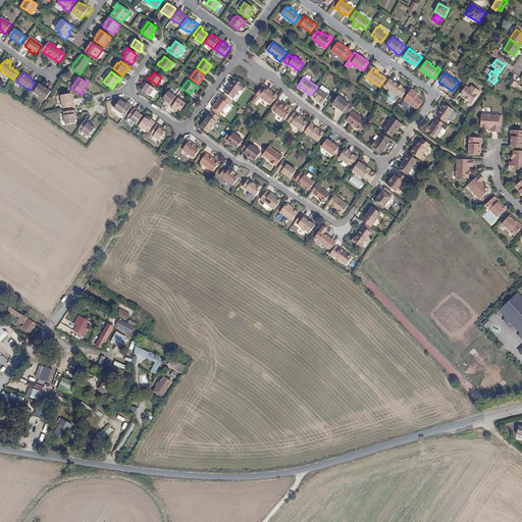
[(398,84),(397,85),(389,80),(384,87),(386,88),(397,95),(402,98),(406,91),(402,88),(403,87),(398,84)]
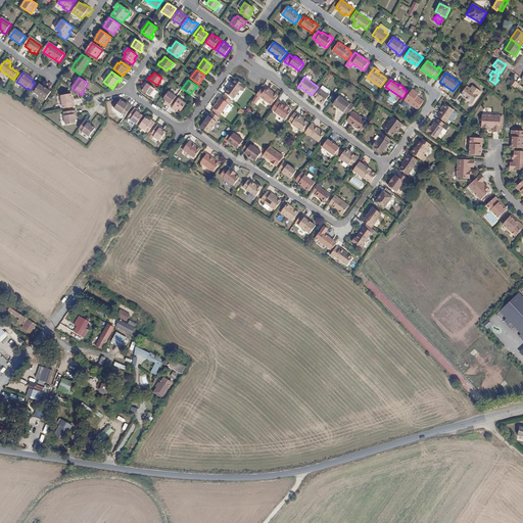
[(143,85),(144,86),(142,88),(141,90),(149,96),(154,89),(145,82),(143,85)]
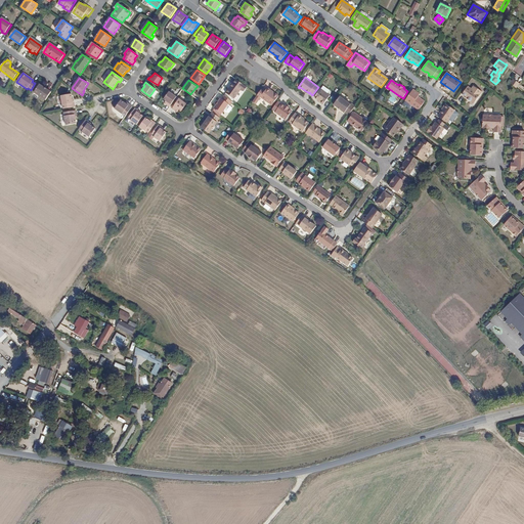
[(234,98),(242,89),(232,83),(225,92),(234,98)]
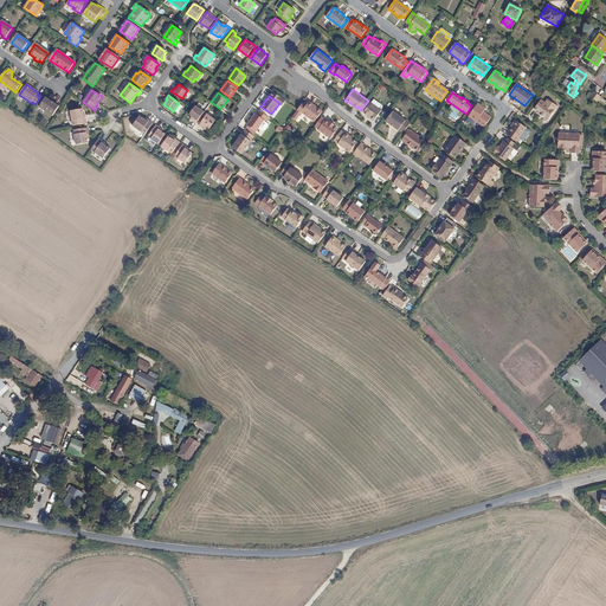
[(59,107),(46,97),(39,107),(53,116),(59,107)]
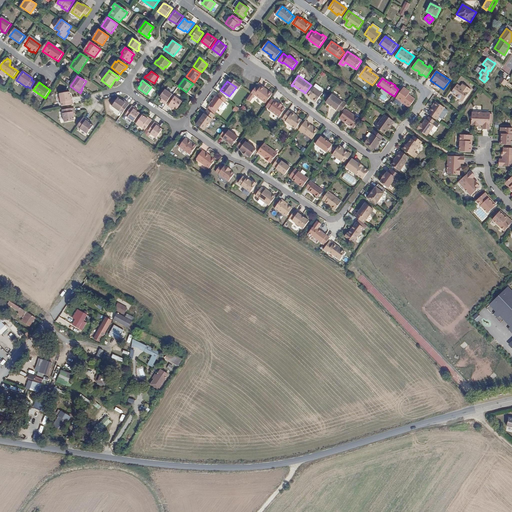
[(463,100),(469,91),(458,83),(452,91),(455,93),(455,94),(458,96),(459,95),(460,96),(459,97),(463,100)]
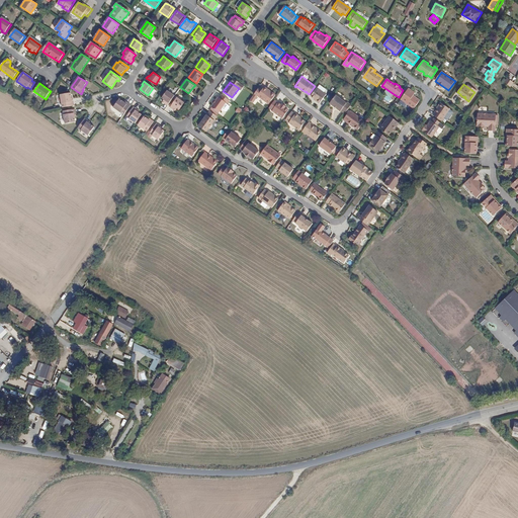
[(319,103),(326,94),(317,87),(311,95),(315,99),(314,100),(319,103)]
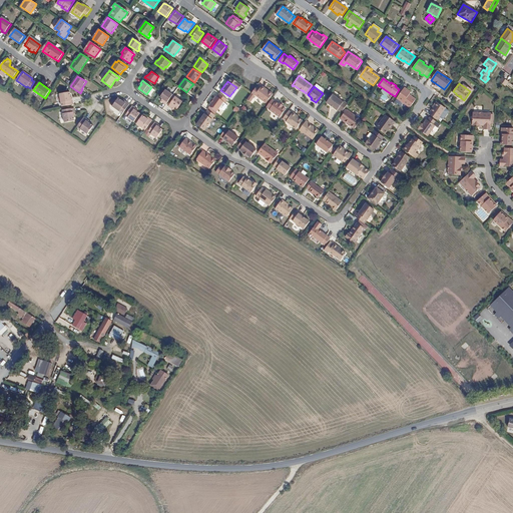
[(412,92),(405,87),(397,98),(410,107),(416,99),(410,94),(412,92)]
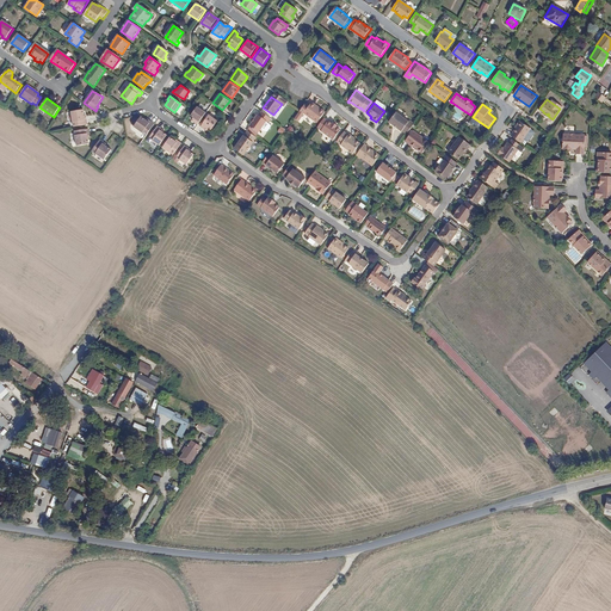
[(309,109),(304,105),(301,111),(300,112),(303,116),(303,117),(314,124),(322,113),(319,111),(319,112),(315,109),(315,107),(312,105),(309,109)]
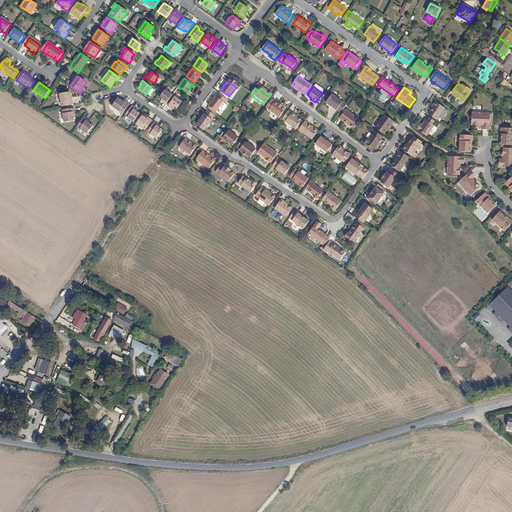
[(162,102),(165,105),(172,95),(165,90),(159,98),(161,99),(163,101),(162,102)]
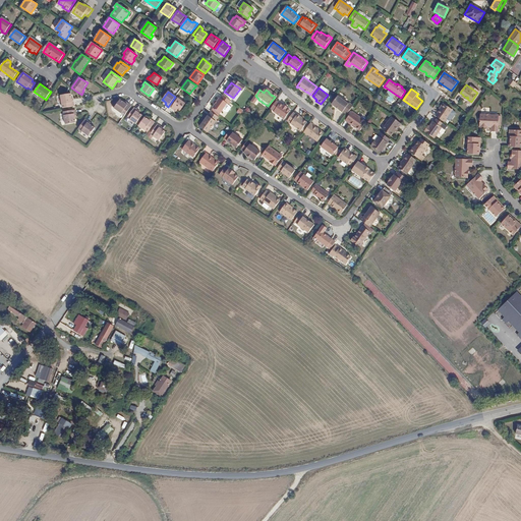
[(63,108),(74,107),(74,103),(72,103),(71,100),(70,95),(60,96),(63,108)]
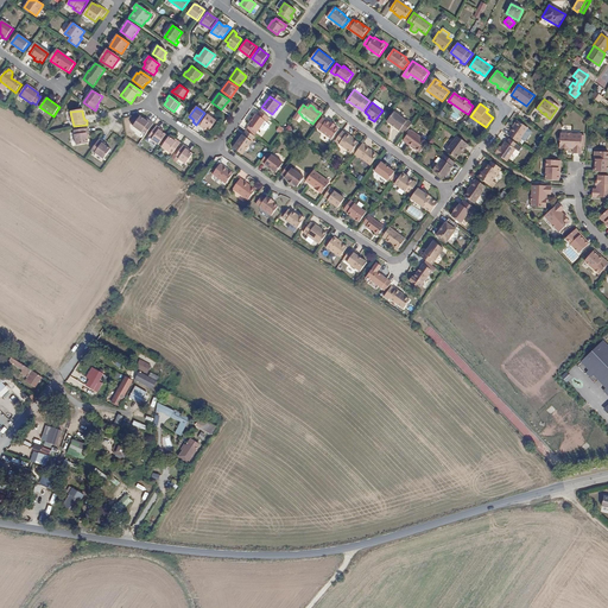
[(267,122),(270,119),(260,112),(258,115),(257,115),(249,125),(258,132),(266,121),(267,122)]
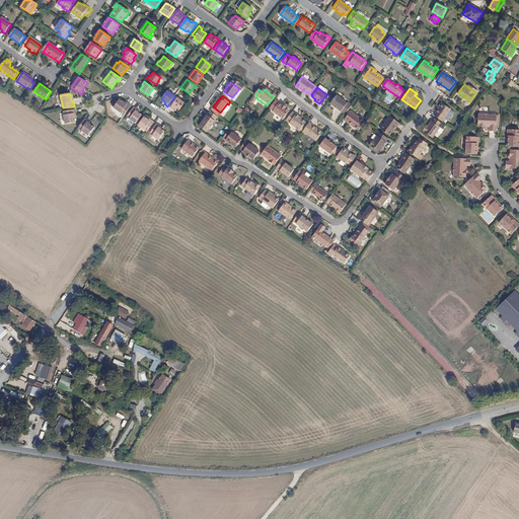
[(341,110),(345,114),(352,104),(348,101),(347,102),(336,95),(329,103),(340,112),(341,110)]
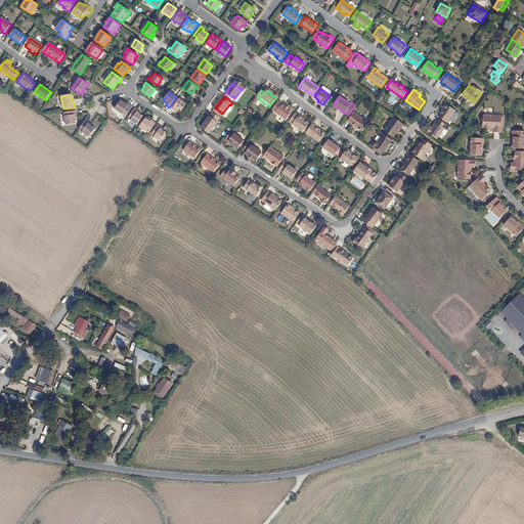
[(178,111),(180,113),(181,112),(186,104),(178,98),(172,108),(175,111),(176,110),(178,111)]
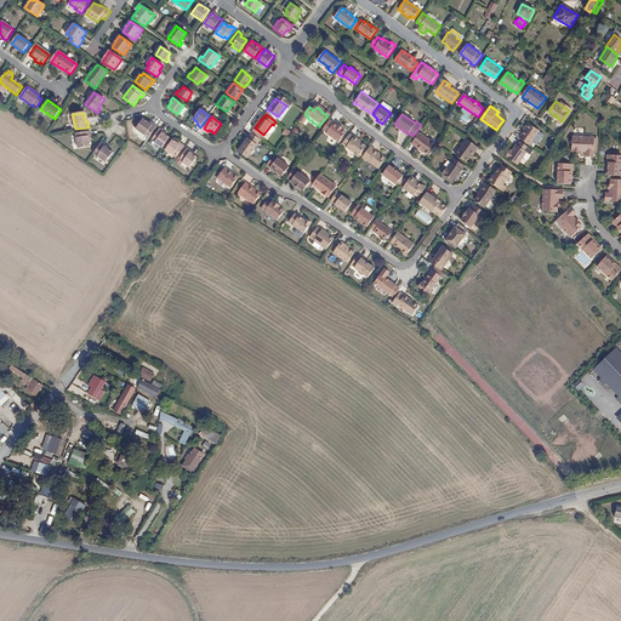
[(143,119),(136,129),(149,138),(158,126),(153,124),(152,125),(149,123),(143,119)]
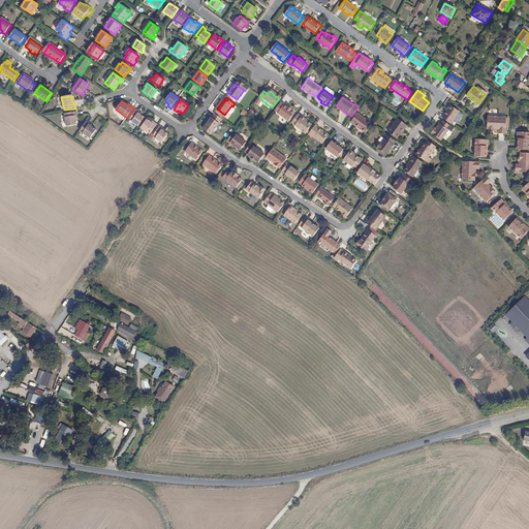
[(283,105),(280,102),(275,110),(279,113),(278,113),(288,120),(294,112),(291,110),(287,106),(284,104),(283,105)]
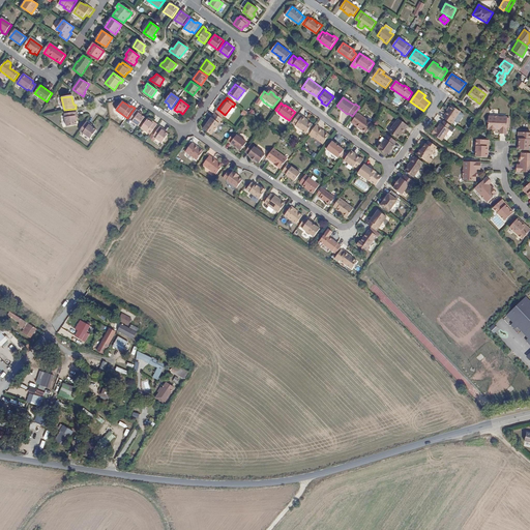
[(444,117),(452,123),(460,113),(450,106),(445,113),(446,114),(444,117)]
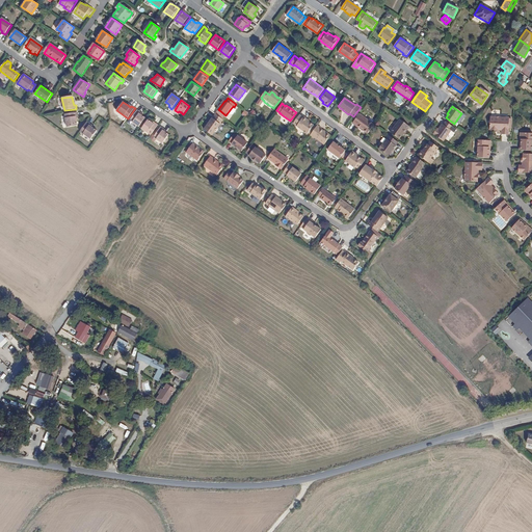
[(133,121),(133,123),(139,127),(145,117),(142,115),(139,113),(140,112),(137,110),(131,118),(133,121)]
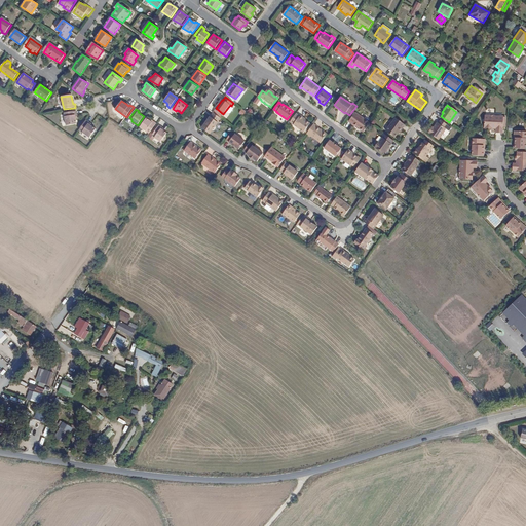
[(66,125),(76,123),(75,118),(75,115),(76,114),(76,111),(64,113),(66,125)]
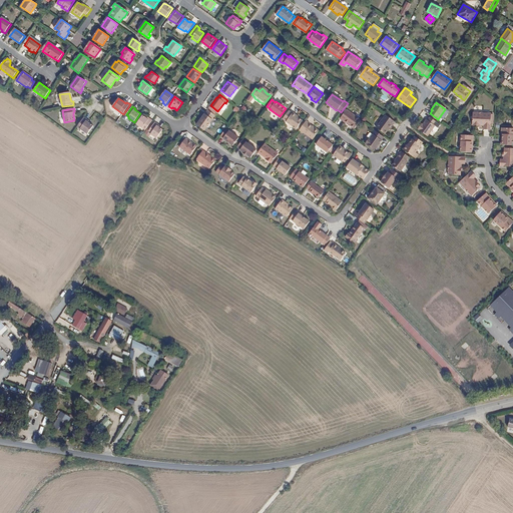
[(212,119),(214,115),(207,110),(205,114),(204,114),(196,124),(204,131),(207,127),(209,127),(210,125),(210,123),(212,120),(212,119)]
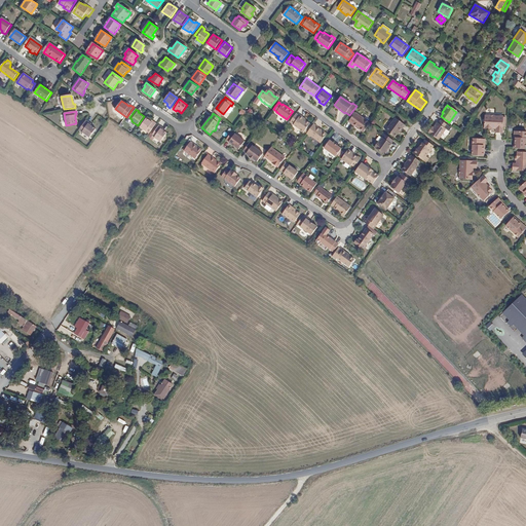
[(300,116),(296,113),(290,122),(304,132),(305,130),(306,132),(310,125),(309,124),(310,123),(306,120),(303,118),(303,117),(300,115),(300,116)]
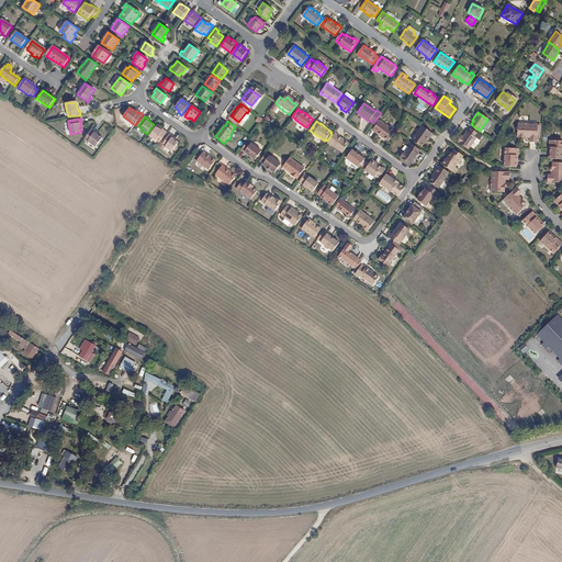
[(372,130),(388,141),(395,132),(379,121),(372,130)]
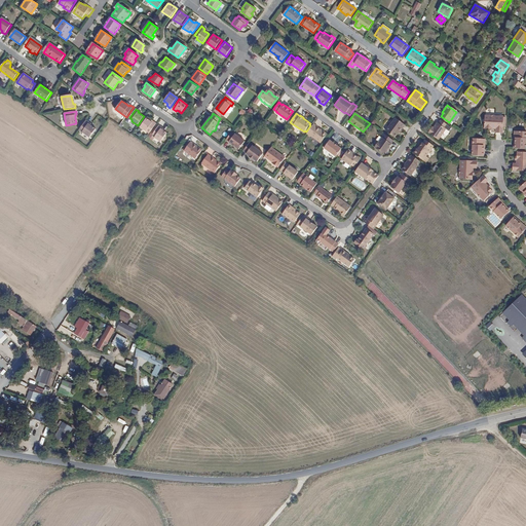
[(399,130),(402,125),(404,126),(405,124),(395,117),(385,130),(393,137),(399,130)]
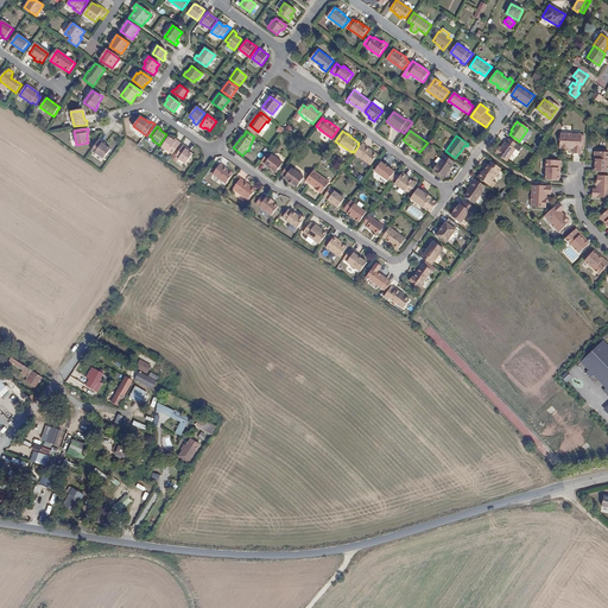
[(576,154),(584,154),(586,137),(575,135),(568,135),(563,135),(563,150),(576,151),(576,154)]
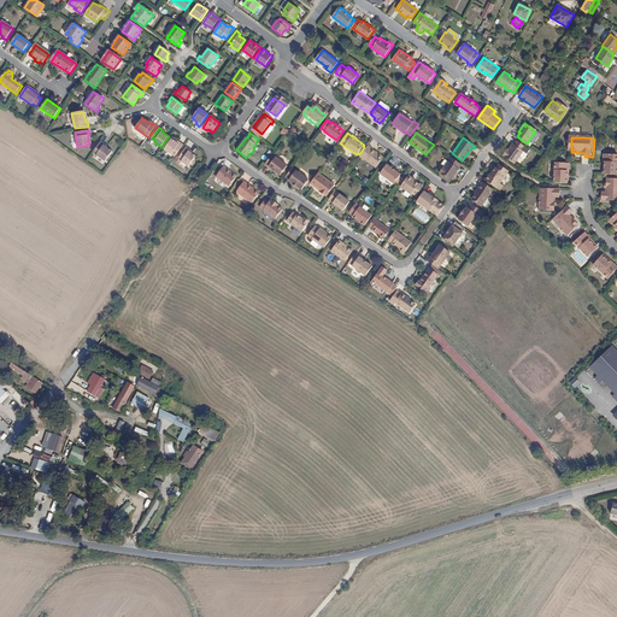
[(171,154),(174,153),(176,156),(183,145),(180,142),(180,144),(176,141),(172,139),(164,148),(171,154)]
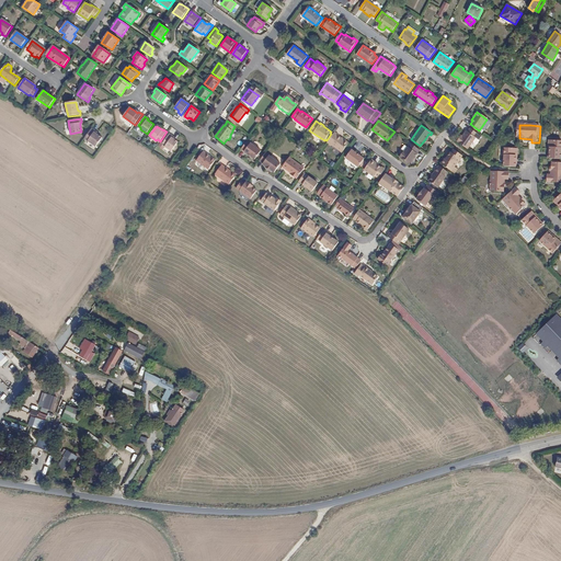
[(95,130),(92,128),(84,139),(95,147),(102,137),(98,134),(94,132),(95,130)]
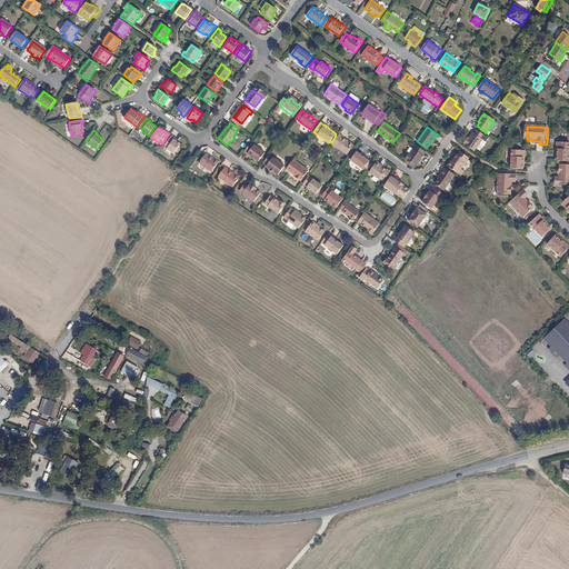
[(466,138),(462,142),(475,150),(482,139),(481,138),(475,133),(472,132),(469,138),(468,139),(466,138)]
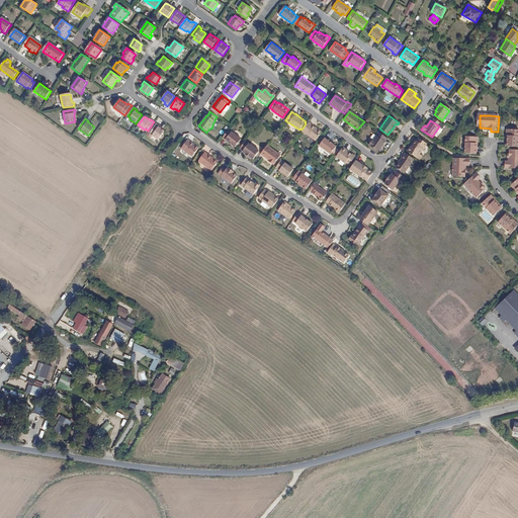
[(314,124),(310,121),(301,132),(306,135),(307,134),(316,141),(323,131),(314,123),(314,124)]
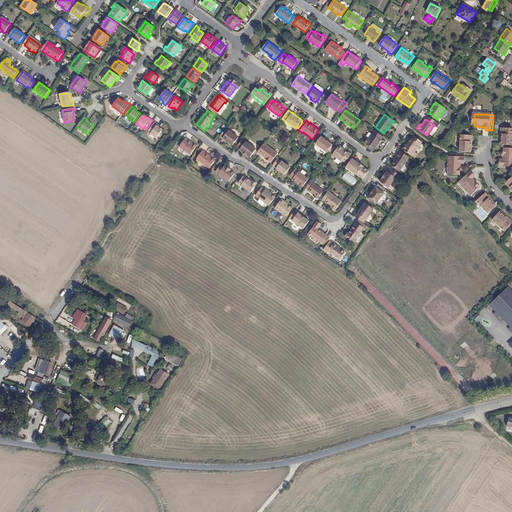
[(150,134),(156,138),(163,129),(160,127),(157,125),(158,124),(155,122),(148,131),(152,133),(150,134)]
